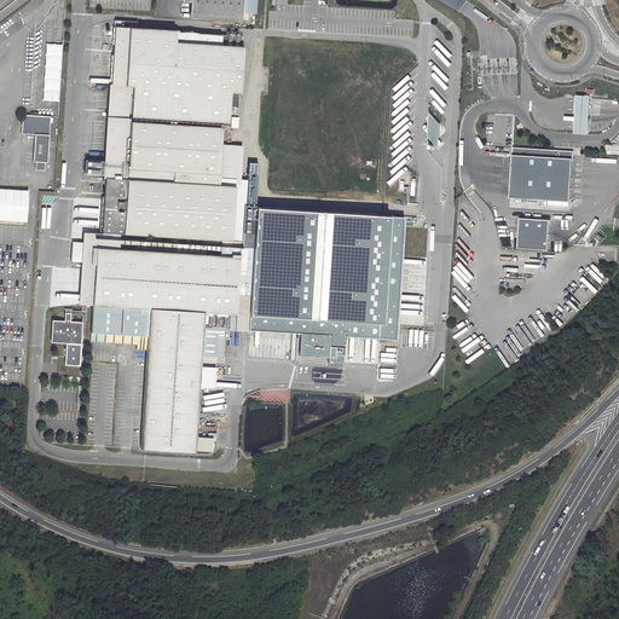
[(189,17),(241,19),(241,13),(248,13),(255,13),(255,0),(181,0),(181,9),(190,10),(189,17)]
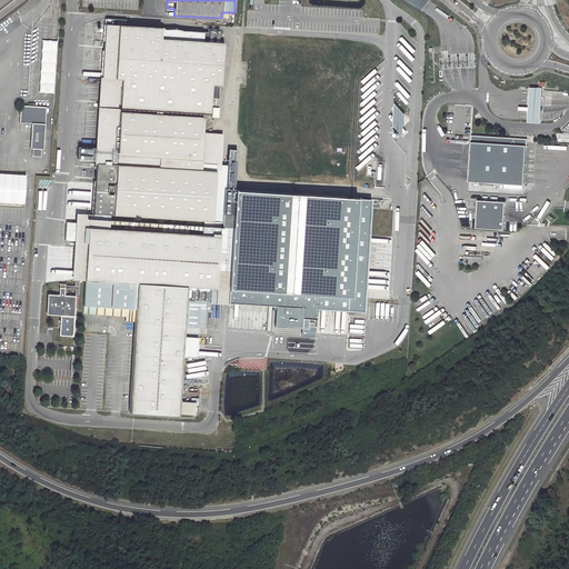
[(102,78),(220,86),(222,35),(182,31),(176,25),(168,23),(168,31),(126,28),(126,27),(113,26),(106,26),(102,78)]
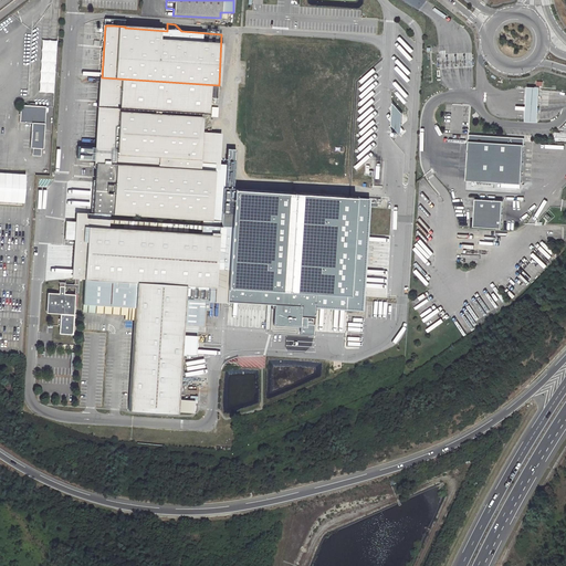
[(40,40),(39,92),(53,93),(55,40),(40,40)]
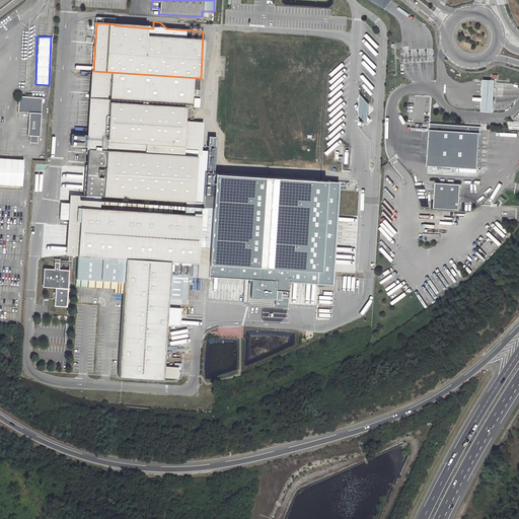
[(172,200),(184,201),(183,209),(193,209),(201,210),(201,209),(210,209),(211,194),(207,194),(203,194),(202,202),(194,202),(197,155),(183,155),(184,146),(182,146),(184,107),(109,102),(110,98),(192,103),(193,90),(200,91),(201,78),(93,71),(89,135),(71,134),(70,145),(88,146),(87,148),(88,148),(85,196),(71,195),(71,202),(100,203),(100,201),(100,196),(115,197),(148,199),(150,199),(172,200)]
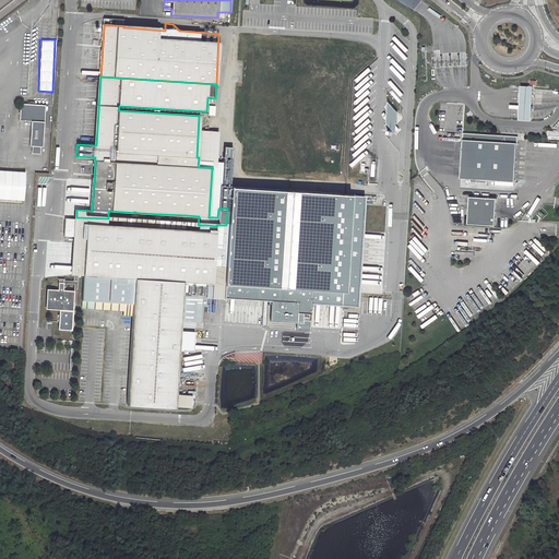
[(19,120),(32,121),(30,145),(32,146),(39,146),(43,146),(45,106),(20,104),(19,120)]
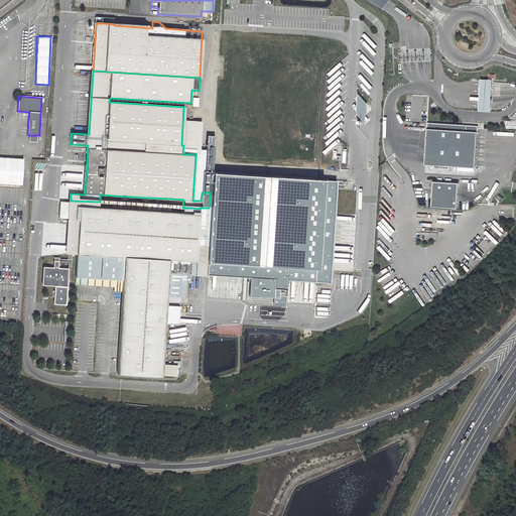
[(356,98),(356,118),(365,118),(365,98),(356,98)]
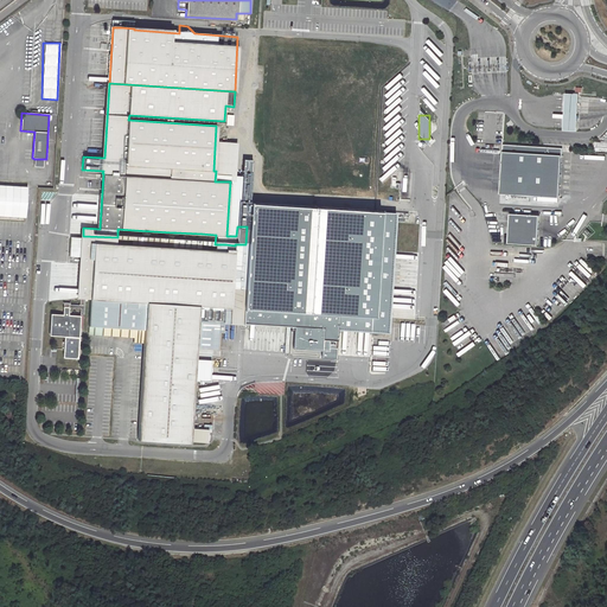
[(231,167),(216,167),(216,171),(215,181),(230,181),(227,236),(236,236),(237,227),(242,227),(244,203),(246,176),(236,176),(237,142),(232,142),(231,167)]
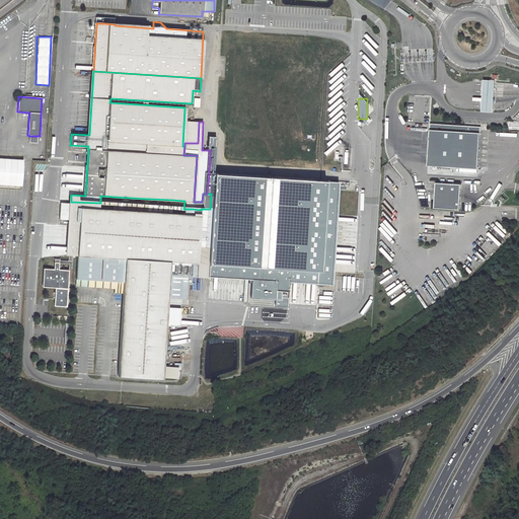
[(198,143),(199,122),(192,122),(192,130),(186,130),(184,143),(198,143)]
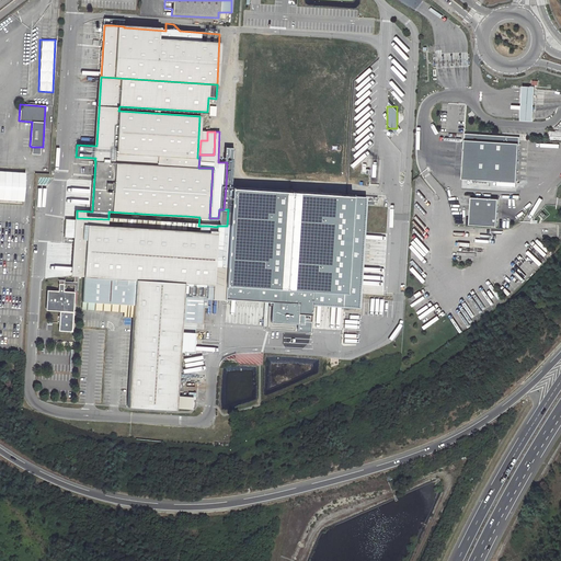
[(521,138),(466,135),(464,179),(519,184),(521,138)]
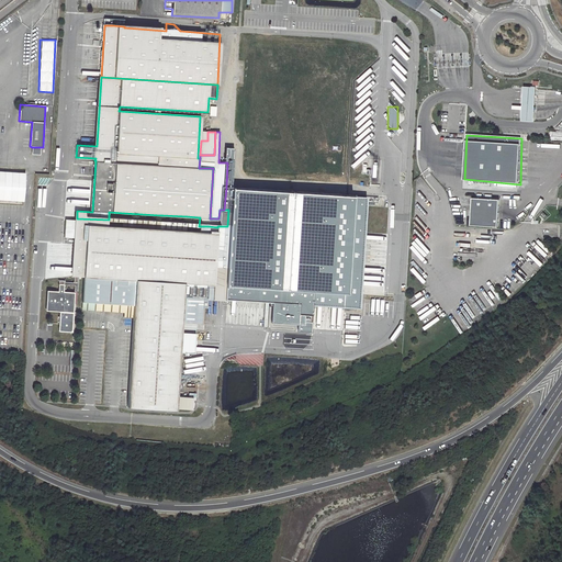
[(232,211),(225,299),(300,304),(300,315),(312,315),(313,306),(360,308),(368,199),(289,194),(226,188),(224,210),(232,211)]
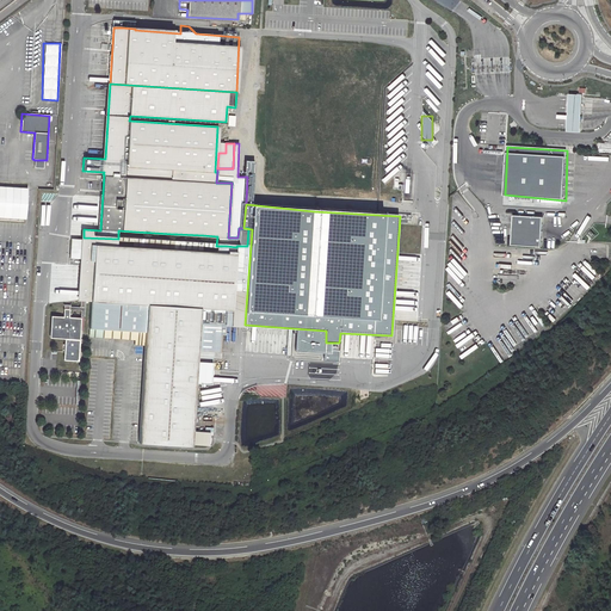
[(508,245),(538,246),(539,216),(510,216),(508,245)]
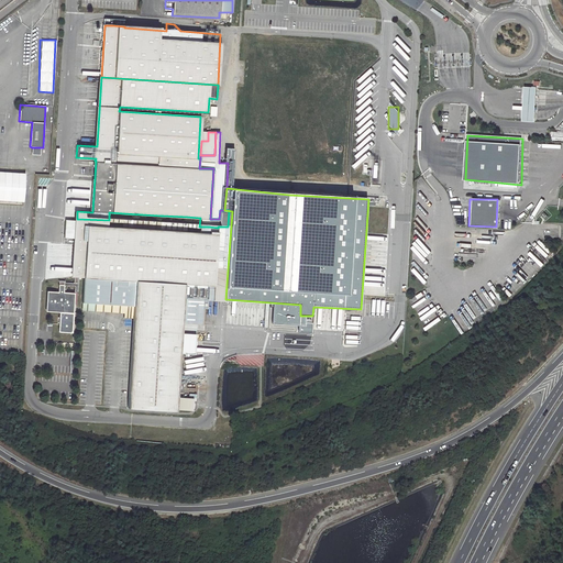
[(218,228),(216,267),(225,268),(223,299),(225,299),(232,211),(229,210),(228,227),(218,227),(218,228)]
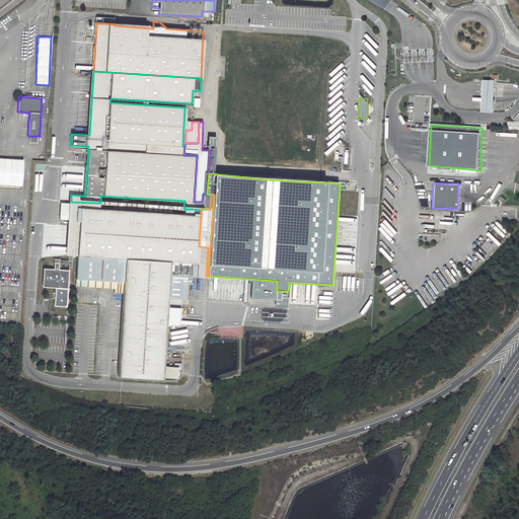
[(172,200),(150,199),(149,213),(171,214),(172,200)]
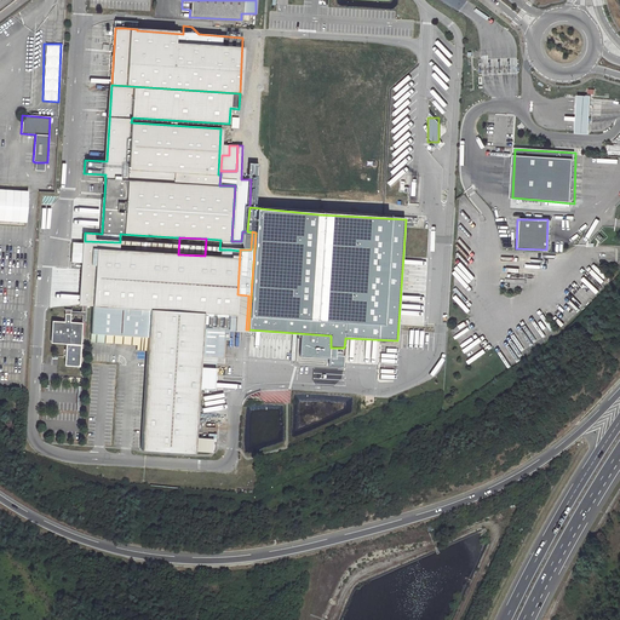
[(91,332),(149,336),(148,350),(142,447),(212,452),(213,438),(194,437),(199,366),(216,367),(217,356),(218,340),(219,340),(219,339),(224,339),(228,339),(229,328),(246,329),(248,296),(237,294),(240,251),(230,250),(219,250),(219,257),(205,256),(178,254),(176,253),(177,247),(137,244),(136,246),(136,251),(119,250),(119,245),(120,242),(85,241),(84,252),(72,252),(70,262),(84,262),(81,303),(82,304),(86,304),(93,304),(91,332)]
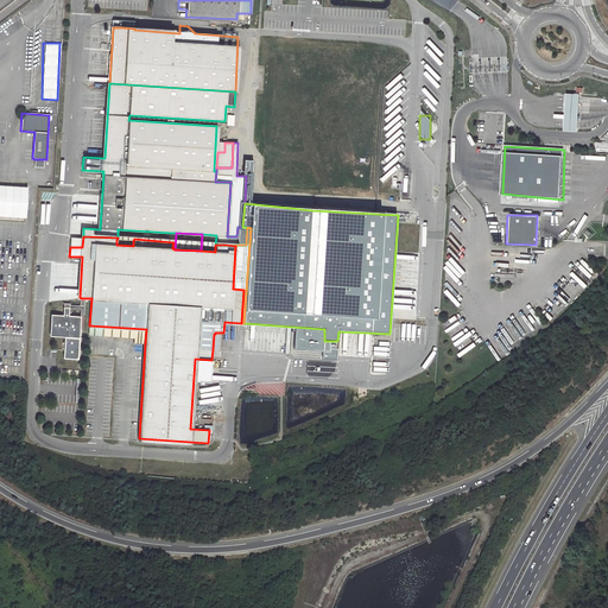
[(78,328),(82,328),(84,298),(81,298),(80,305),(69,305),(69,308),(81,308),(81,317),(78,317),(78,328)]
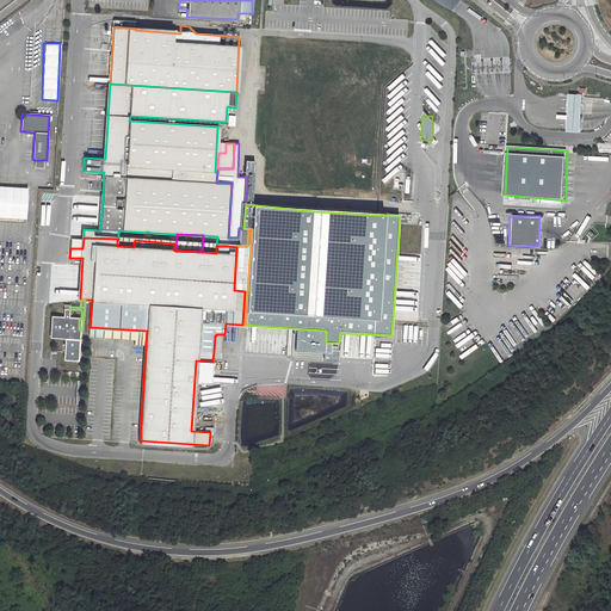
[(51,337),(67,337),(65,359),(76,360),(79,329),(79,319),(69,319),(63,318),(53,318),(51,337)]
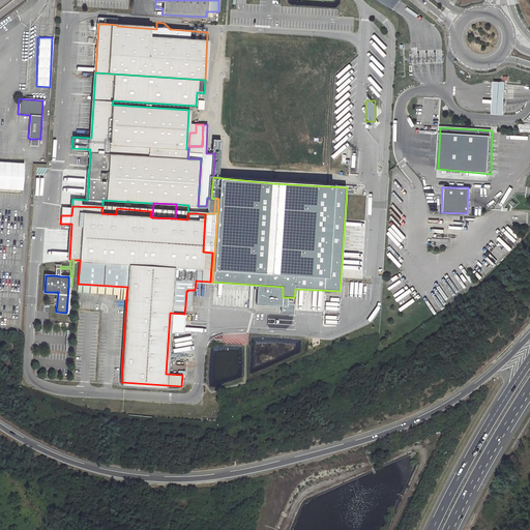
[(78,291),(118,294),(118,298),(126,299),(127,287),(78,284),(78,291)]
